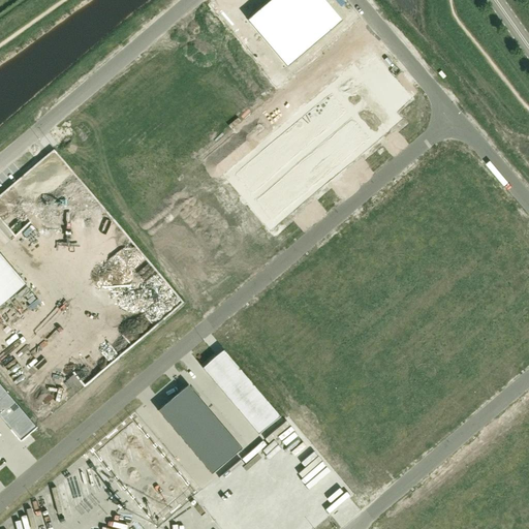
[(320,0),(266,0),(250,13),(298,68),(345,28),(320,0)]
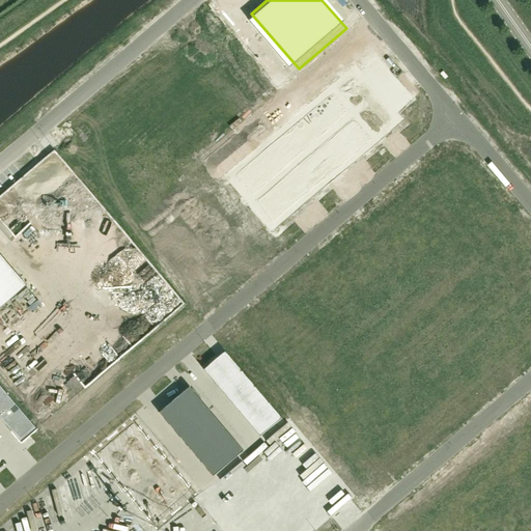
[(0,254),(0,305),(26,284),(0,254)]
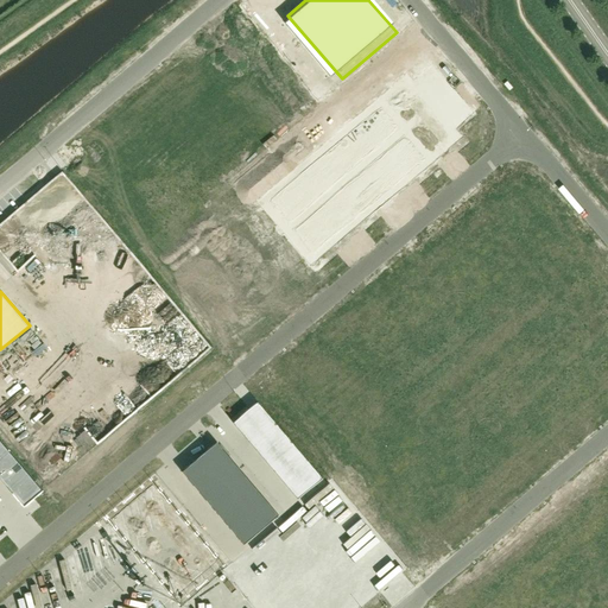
[(257,401),(233,423),(297,499),(322,479),(257,401)]
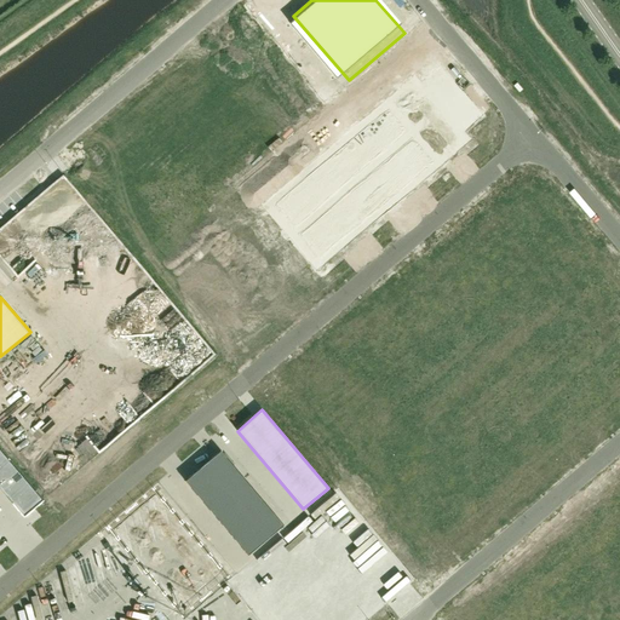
[(0,449),(0,489),(23,517),(42,500),(0,449)]
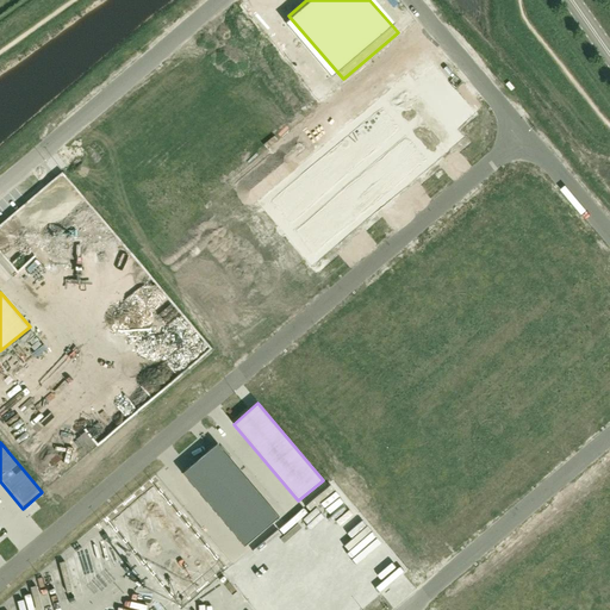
[(217,443),(181,473),(243,546),(279,516),(217,443)]
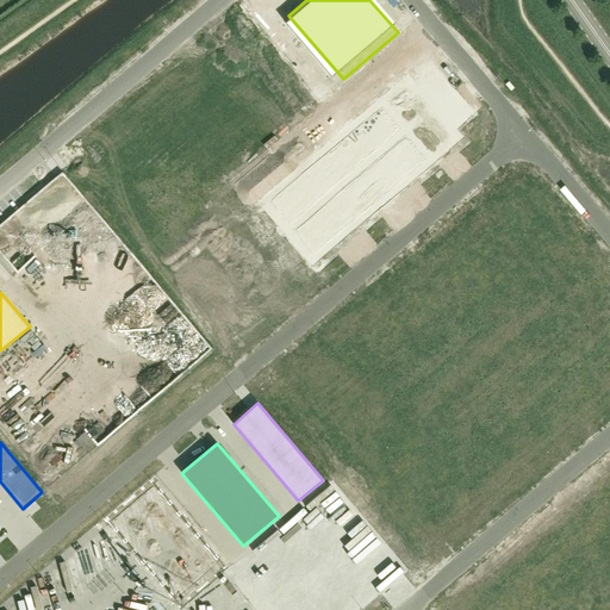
[(157,475),(111,514),(184,603),(230,565),(157,475)]
